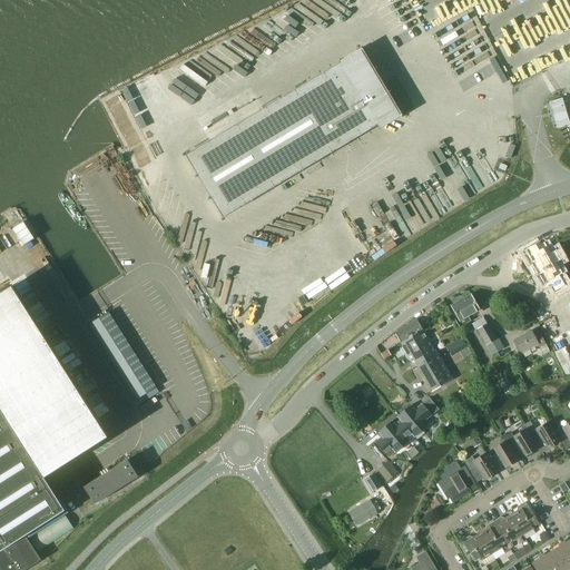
[(361,51),(186,156),(223,218),(379,125),(397,114),(361,51)]
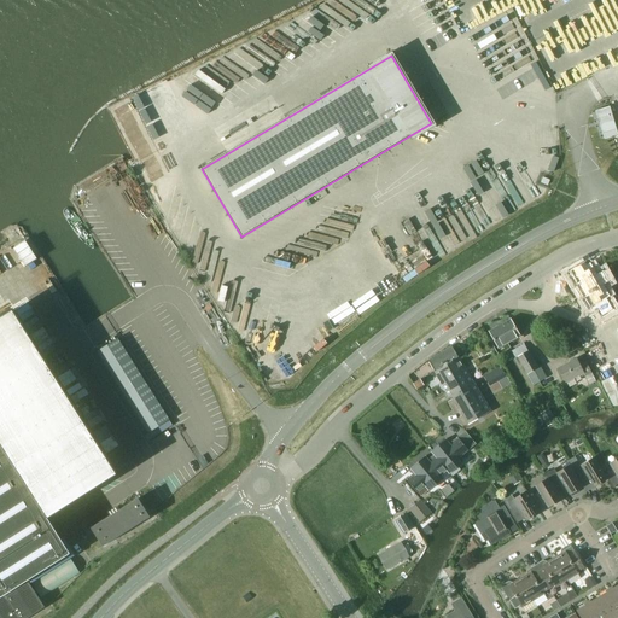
[(594,111),(599,128),(602,138),(617,133),(610,106),(594,111)]
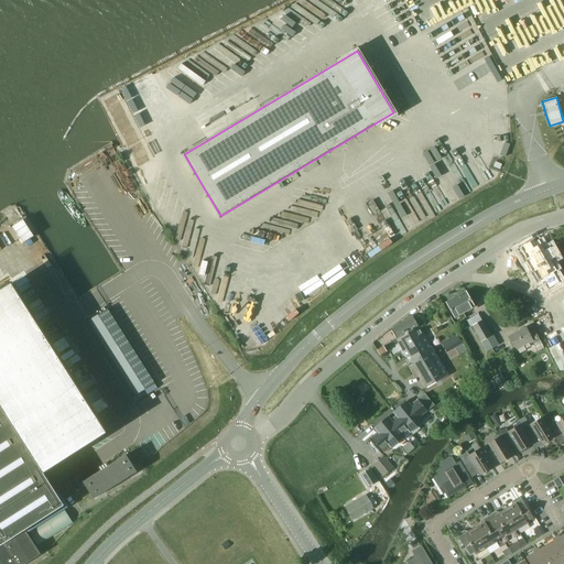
[(550,237),(520,251),(529,268),(532,266),(538,275),(534,277),(540,288),(545,285),(548,290),(561,283),(555,272),(560,270),(553,257),(559,255),(550,237)]
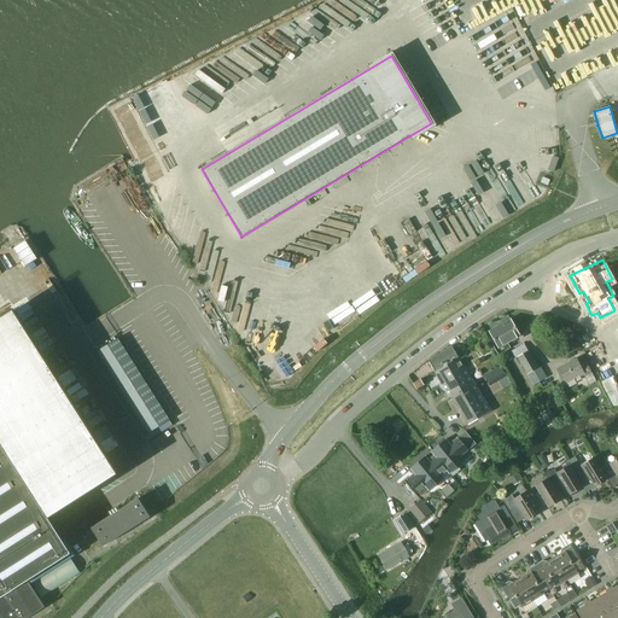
[(0,587),(3,590),(25,577),(68,549),(62,540),(58,534),(51,523),(118,478),(15,316),(0,325),(0,587)]
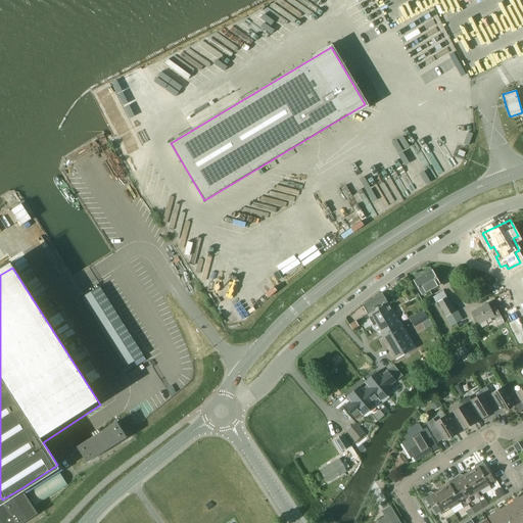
[(414,280),(421,294),(439,284),(431,270),(414,280)]
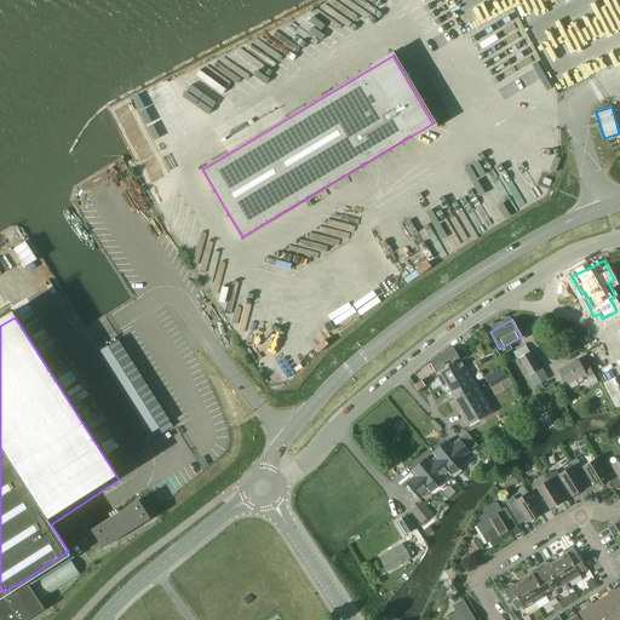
[(118,339),(97,352),(148,435),(168,422),(118,339)]
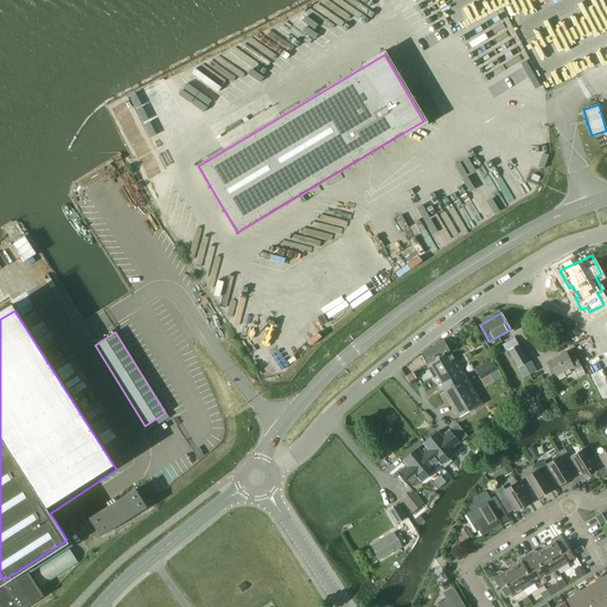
[(443,340),(420,353),(440,389),(442,388),(459,416),(480,403),(443,340)]
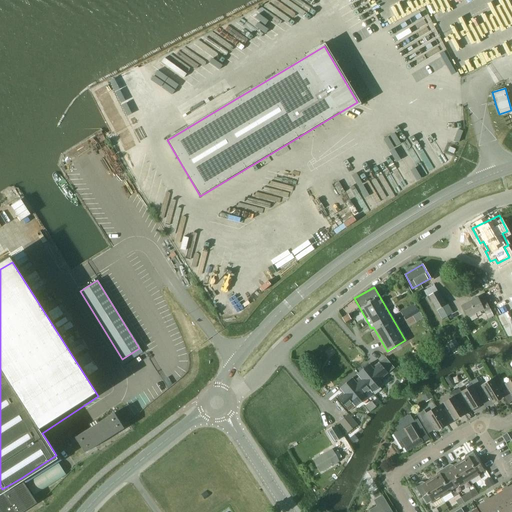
[(431,301),(436,310),(445,305),(445,304),(437,291),(429,296),(431,301)]
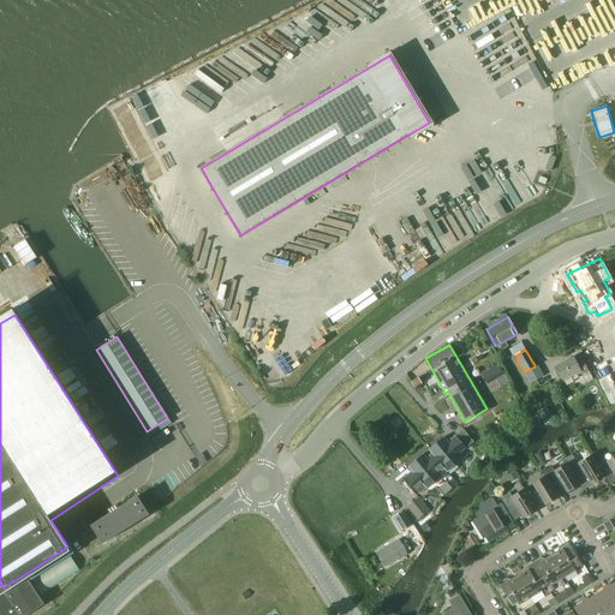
[(573,358),(555,366),(562,381),(562,380),(563,382),(571,378),(569,377),(580,372),(581,375),(587,371),(583,360),(575,364),(573,358)]
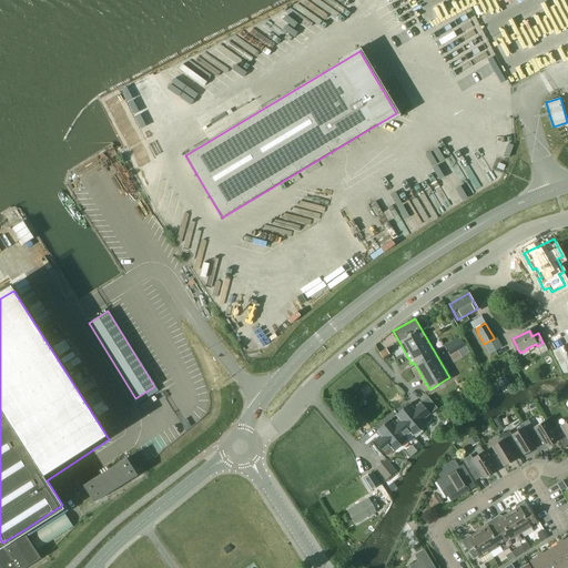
[(459,336),(444,345),(446,348),(448,347),(452,354),(465,346),(462,340),(459,336)]
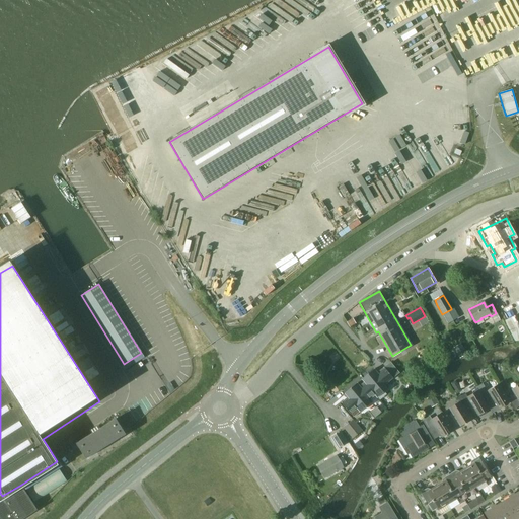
[(451,309),(442,314),(447,322),(458,316),(453,307),(451,308),(451,309)]
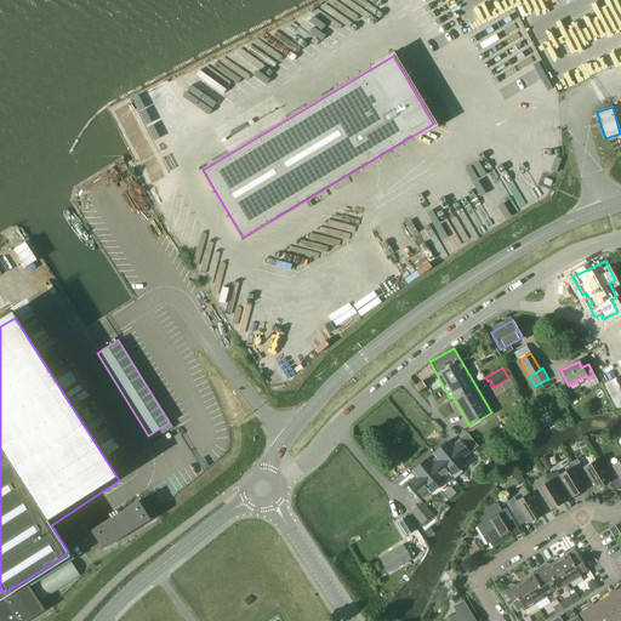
[(520,389),(516,392),(522,402),(527,398),(520,389)]
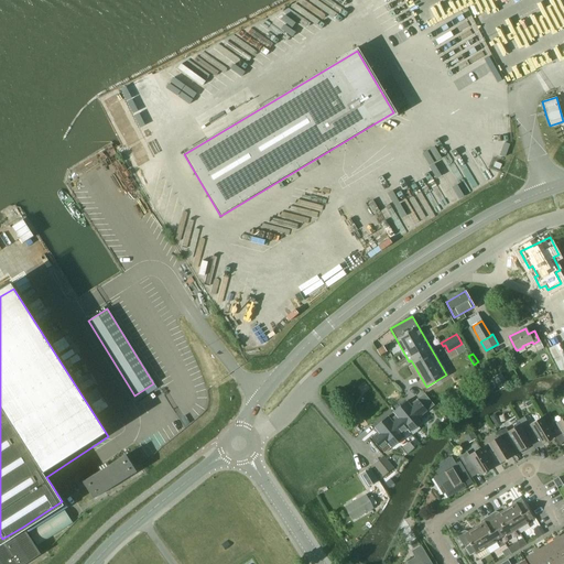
[(407,401),(392,412),(396,415),(408,430),(410,432),(423,421),(420,418),(427,411),(416,399),(416,400),(418,401),(411,405),(407,401)]
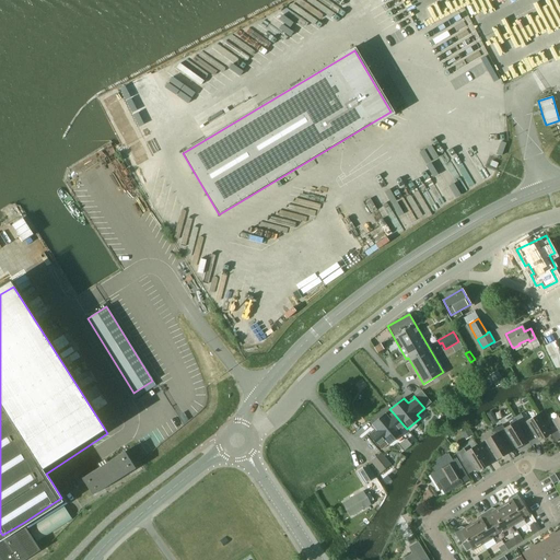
[(487,412),(493,424),(498,421),(491,410),(487,412)]
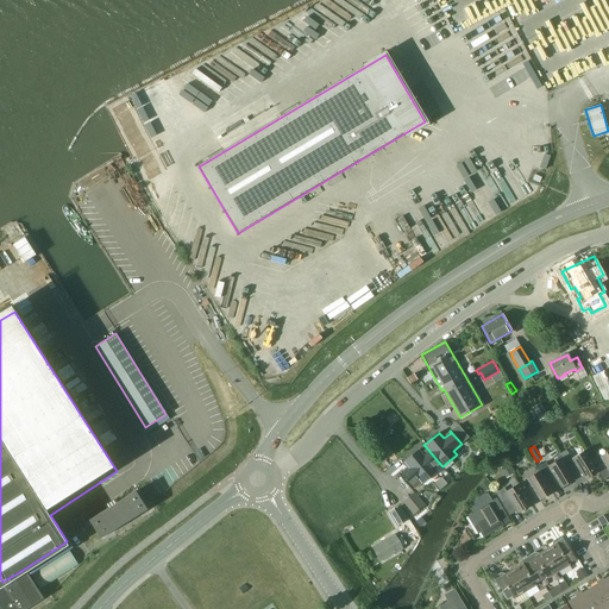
[(401,472),(400,472),(410,485),(419,479),(422,483),(437,471),(434,469),(440,464),(427,449),(421,453),(419,450),(403,462),(407,465),(408,468),(401,473),(401,472)]
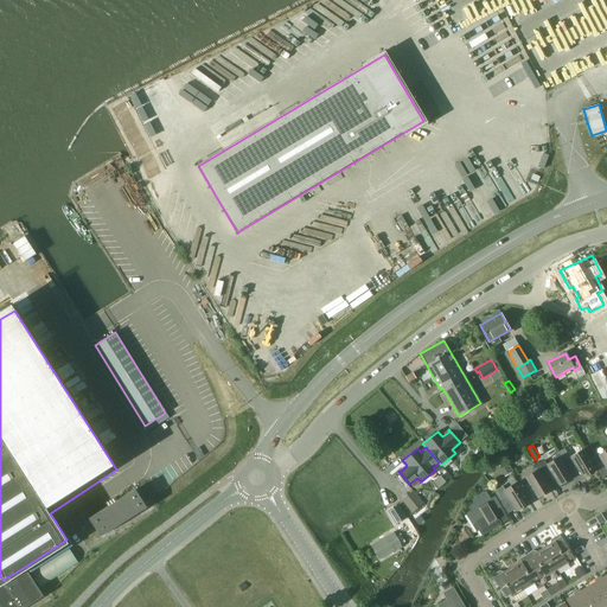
[(569,457),(561,461),(570,475),(572,478),(575,484),(582,478),(595,471),(593,466),(582,449),(581,449),(575,453),(569,457)]
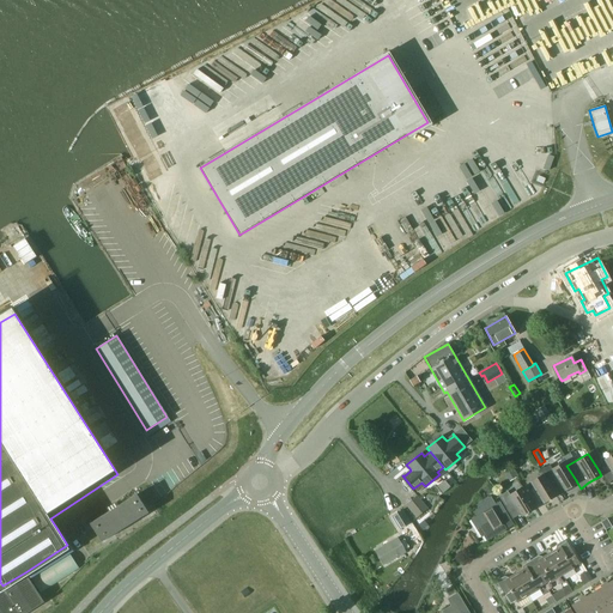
[(607,466),(599,471),(601,475),(606,484),(612,479),(612,454),(604,460),(607,466)]
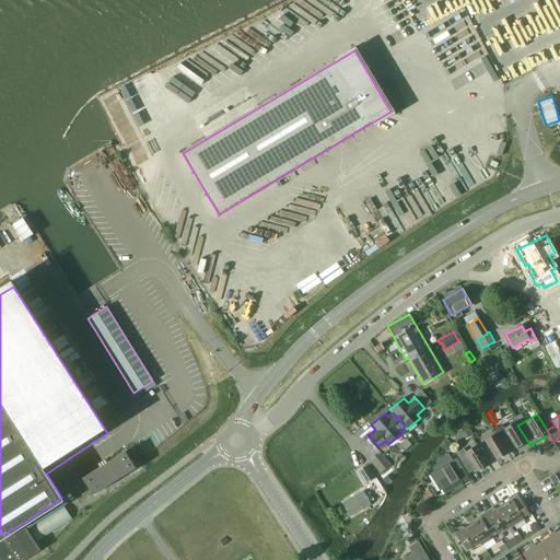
[(502,424),(494,430),(506,451),(513,446),(515,448),(527,441),(526,439),(517,426),(515,421),(504,428),(502,424)]
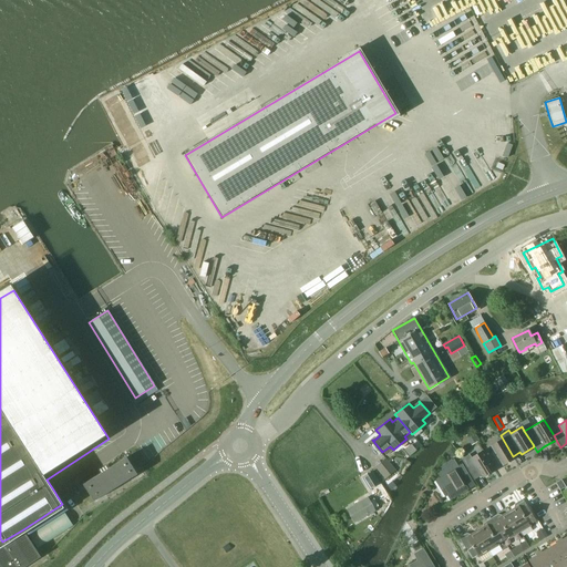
[(482,451),(494,471),(493,467),(500,463),(502,466),(514,459),(513,456),(501,435),(500,435),(502,439),(490,446),(493,452),(486,456),(482,451)]
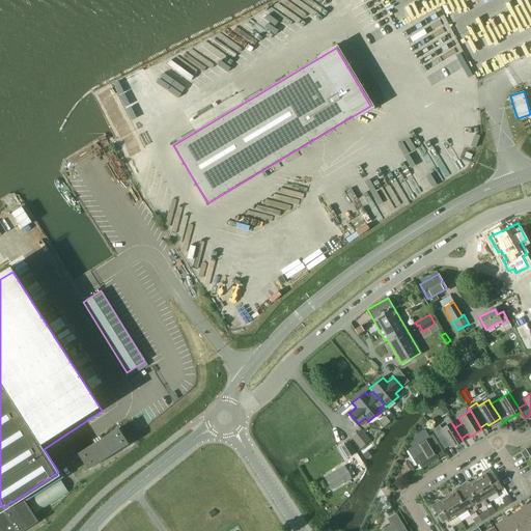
[(428,426),(424,419),(418,423),(422,430),(428,426)]
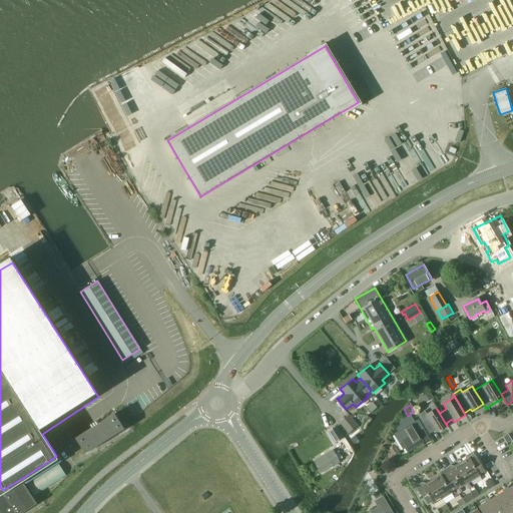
[(447,426),(436,408),(426,414),(424,411),(417,415),(428,434),(435,430),(436,433),(447,426)]
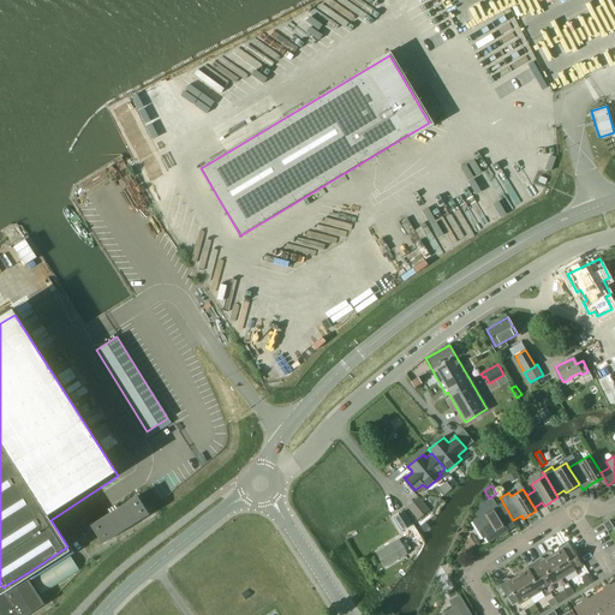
[(90,525),(102,544),(149,514),(137,496),(90,525)]
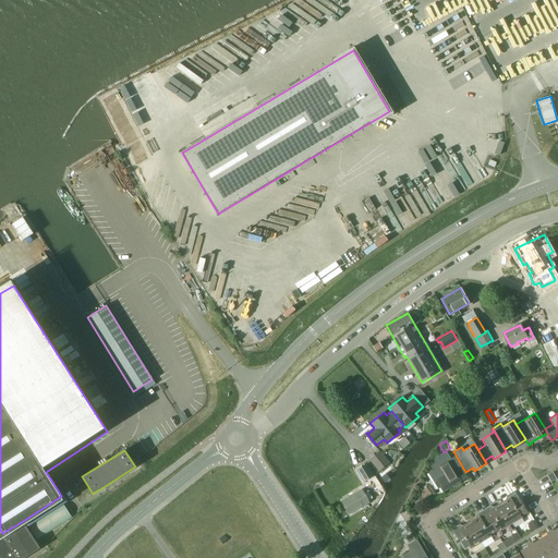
[(370,459),(378,471),(389,463),(379,451),(370,459)]
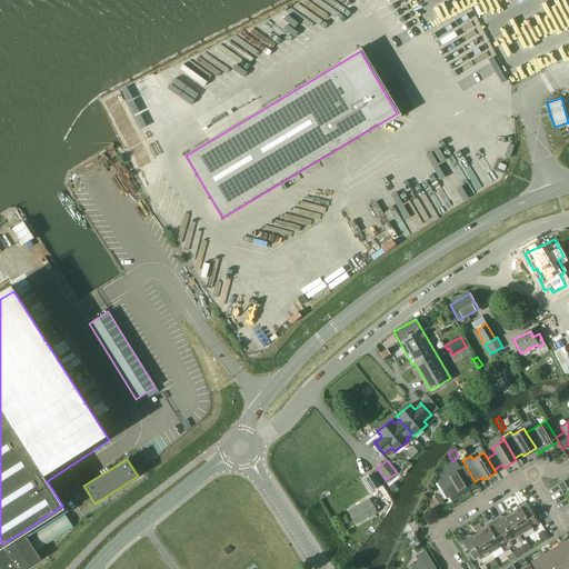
[(437,482),(442,491),(446,489),(450,497),(449,497),(451,501),(452,501),(463,495),(463,496),(469,492),(468,492),(469,491),(462,479),(469,475),(462,466),(459,468),(455,461),(441,469),(443,473),(439,476),(441,480),(437,482)]
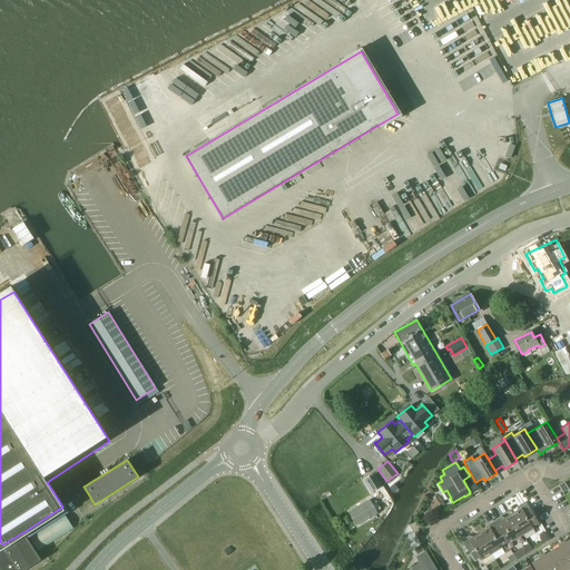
[(374,474),(364,480),(372,491),(381,487),(374,474)]
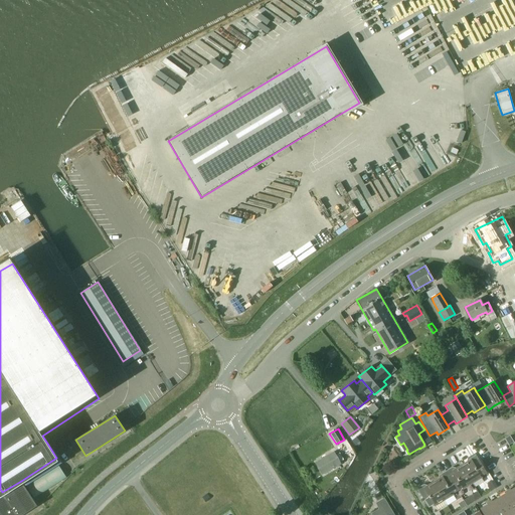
[(505,440),(509,446),(513,443),(509,437),(505,440)]
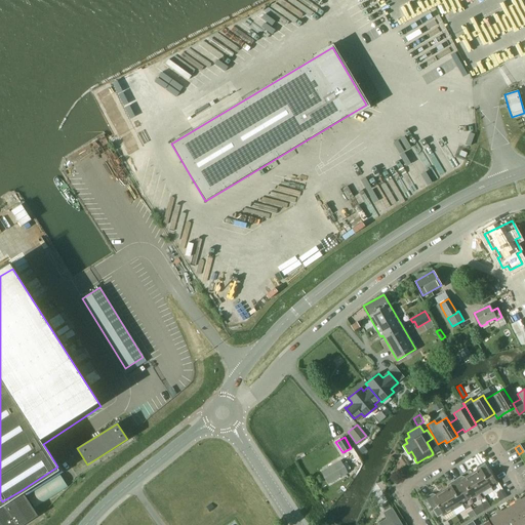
[(322,472),(328,483),(347,473),(346,472),(341,465),(339,461),(322,472)]
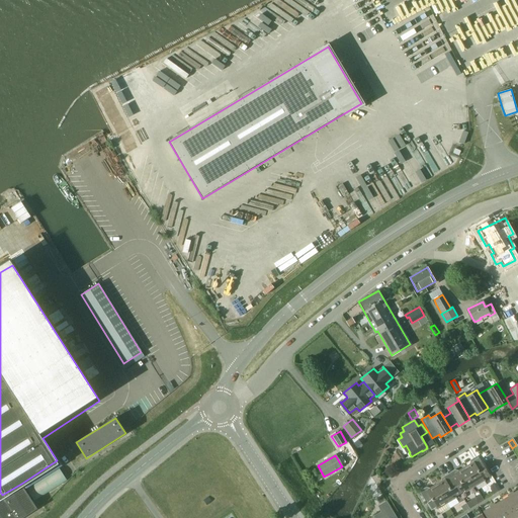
[(341,455),(337,458),(341,465),(345,462),(341,455)]
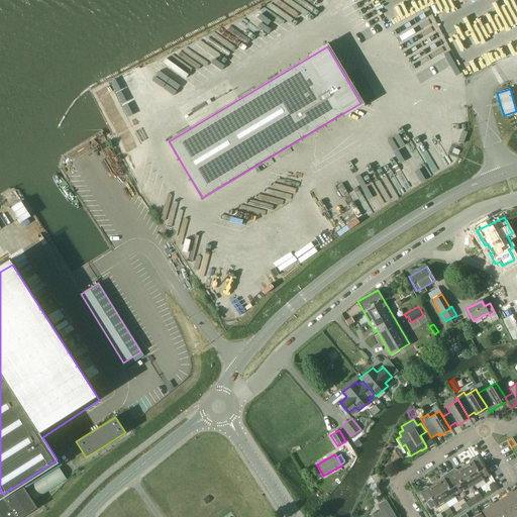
[(473,461),(463,467),(475,485),(484,479),(483,478),(488,475),(484,468),(484,467),(477,454),(471,458),(473,461)]
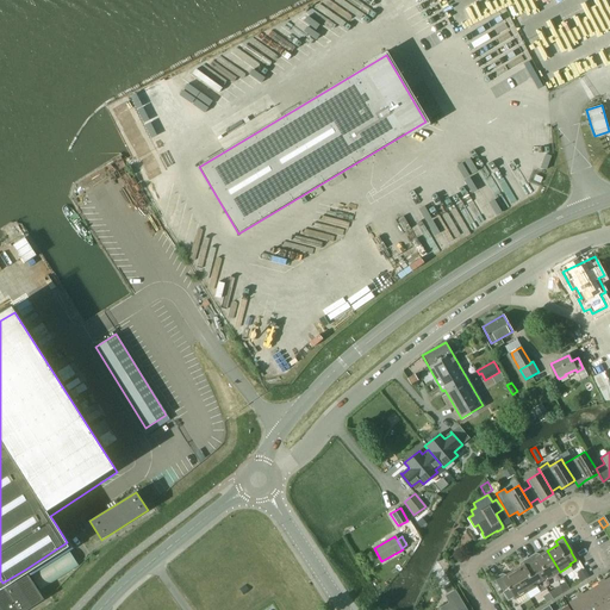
[(534,554),(528,558),(541,580),(547,577),(548,578),(560,572),(547,551),(536,556),(534,554)]
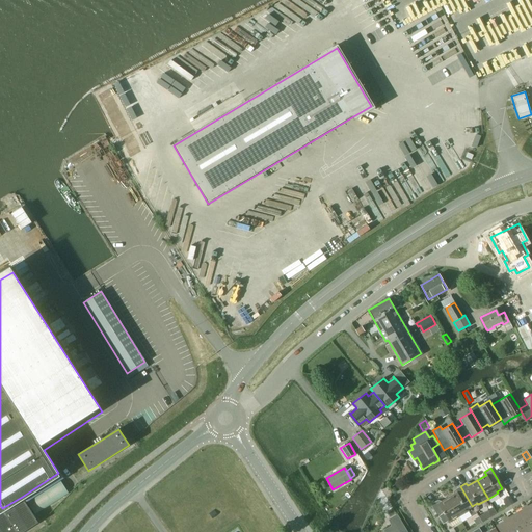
[(456,493),(447,498),(458,516),(468,511),(467,509),(472,506),(460,486),(454,489),(456,493)]
